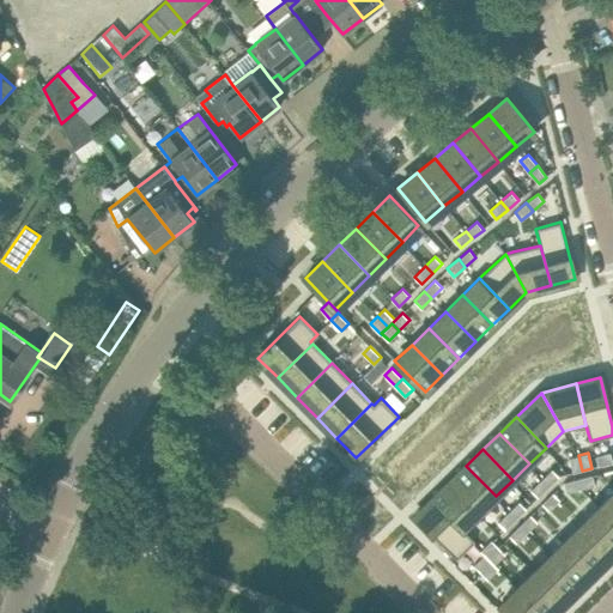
[(610,453),(595,456),(598,466),(612,462),(610,453)]
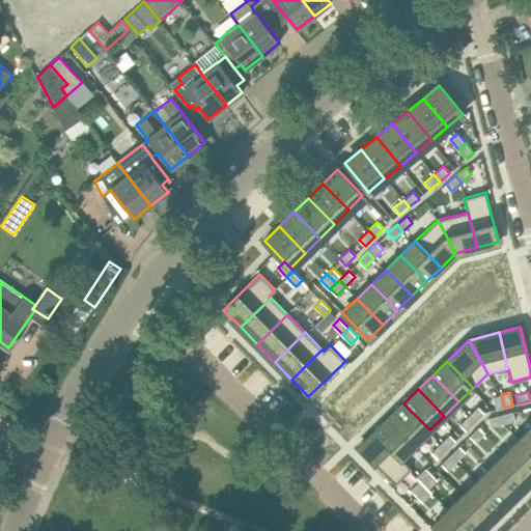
[(501,394),(493,396),(496,410),(504,408),(501,394)]
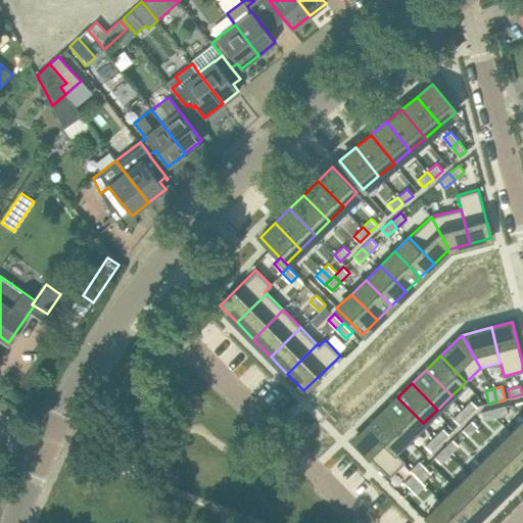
[(397,397),(384,412),(409,437),(423,423),(397,397)]
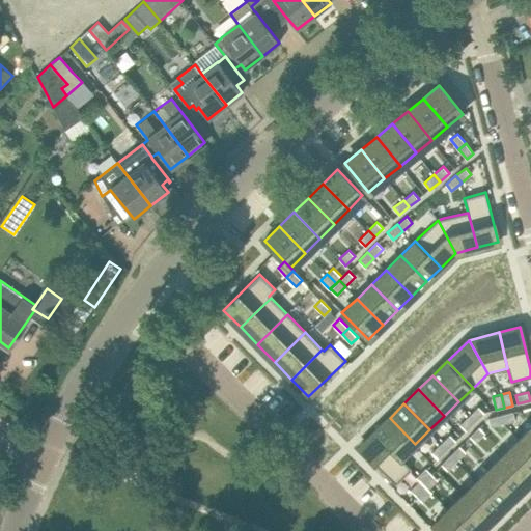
[(478,407),(469,415),(475,421),(484,413),(478,407)]
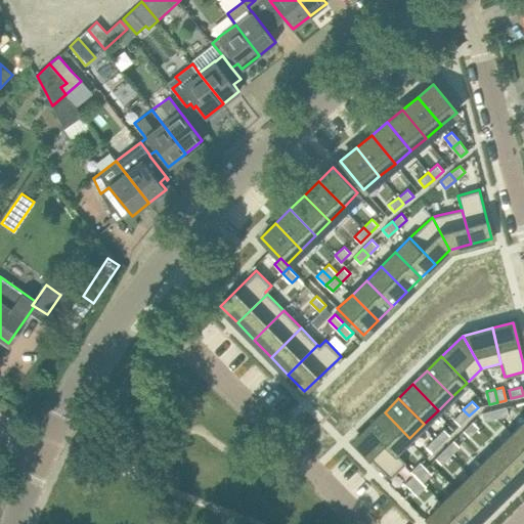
[(506,405),(493,409),(495,418),(508,415),(506,405)]
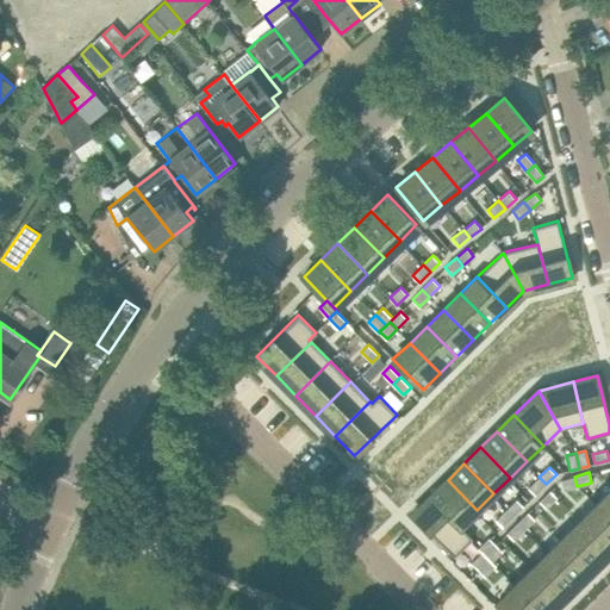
[(539,477),(528,487),(535,495),(546,484),(539,477)]
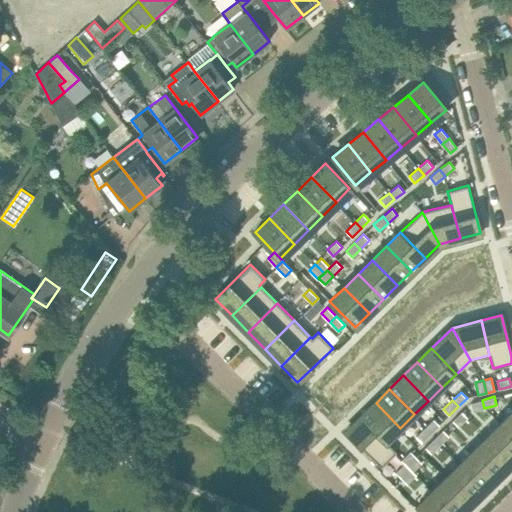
[(482,400),(470,403),(473,411),(484,408),(482,400)]
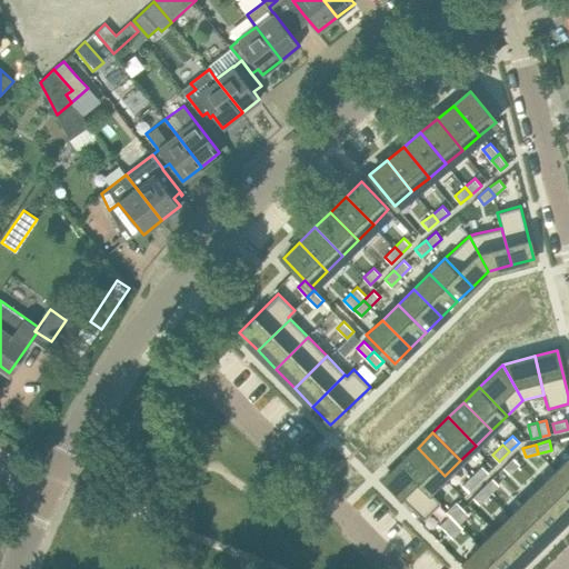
[(418,448),(402,462),(429,491),(445,476),(418,448)]
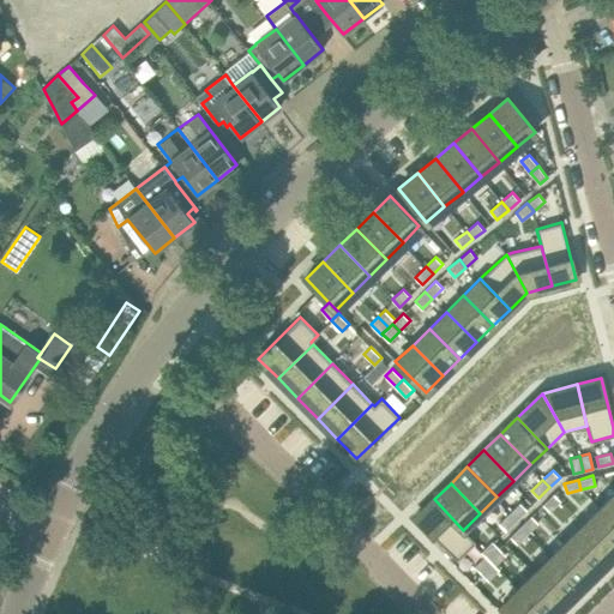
[(553,493),(542,504),(549,511),(560,500),(553,493)]
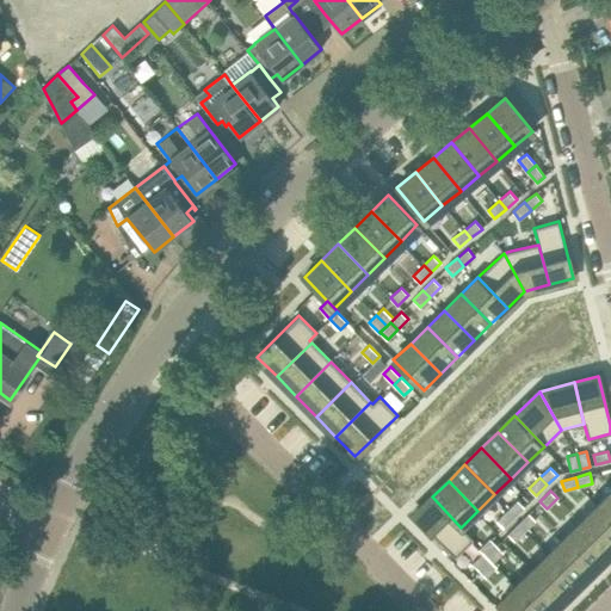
[(610,491),(598,505),(610,518),(610,491)]
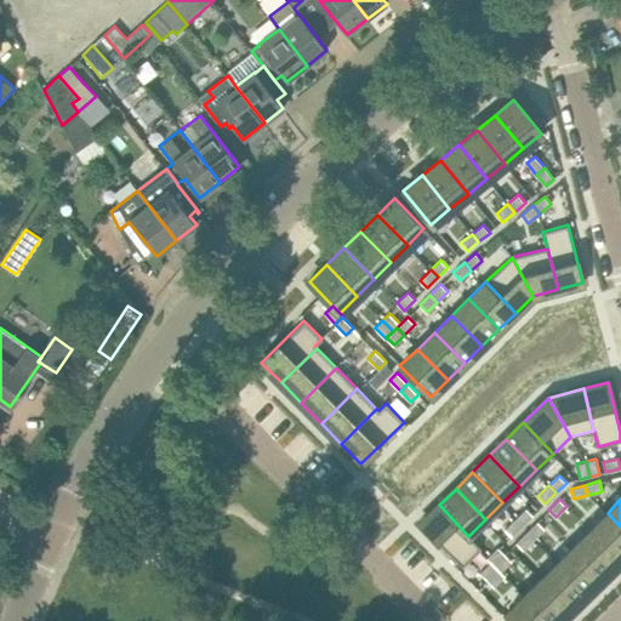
[(439,505),(420,523),(462,567),(480,548),(468,536),(439,505)]
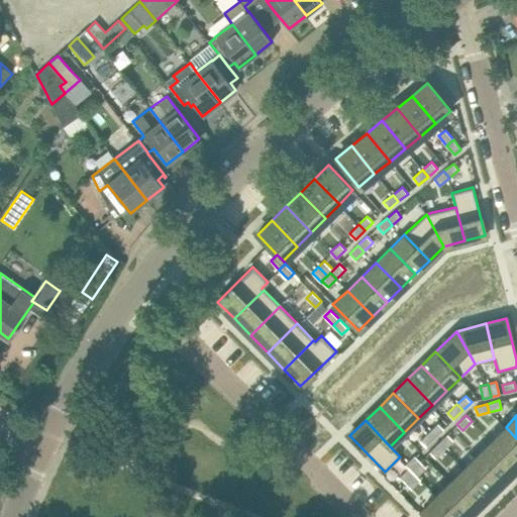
[(437,422),(429,431),(435,437),(443,429),(437,422)]
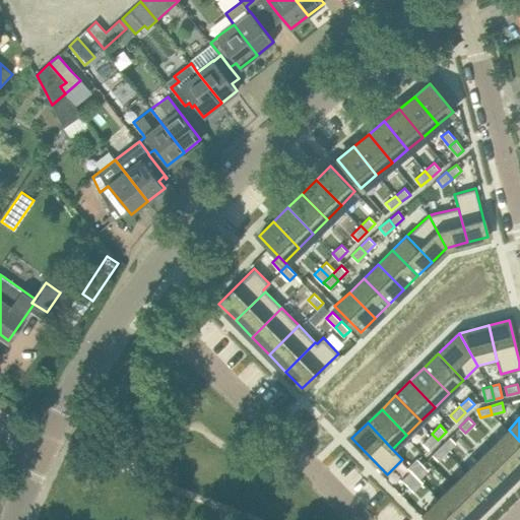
[(519,441),(509,430),(495,443),(519,469),(519,441)]
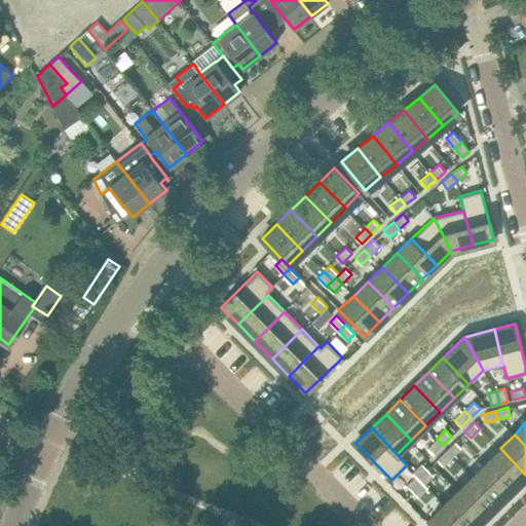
[(437,439),(427,448),(434,454),(443,445),(437,439)]
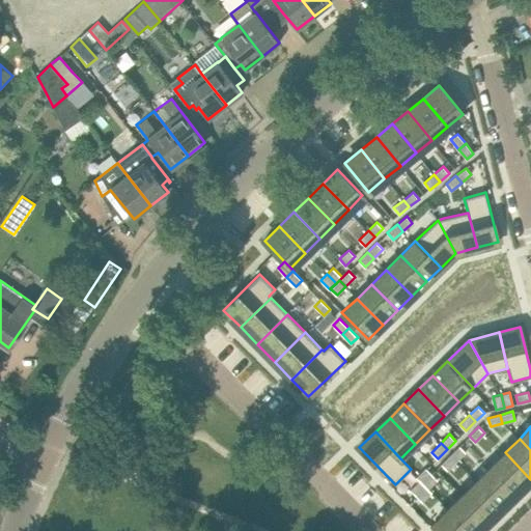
[(458,446),(450,454),(456,460),(465,452),(458,446)]
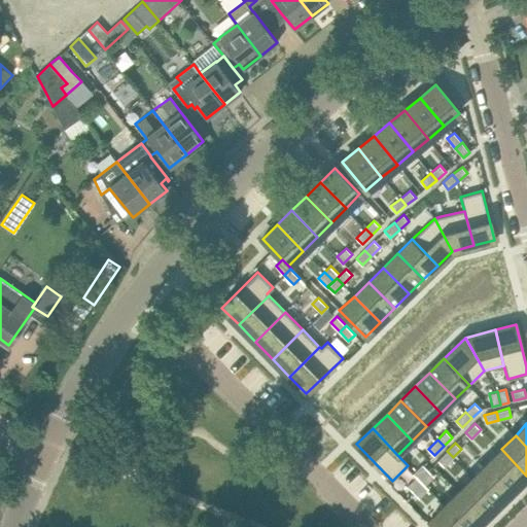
[(526,476),(501,449),(487,463),(513,490),(526,476)]
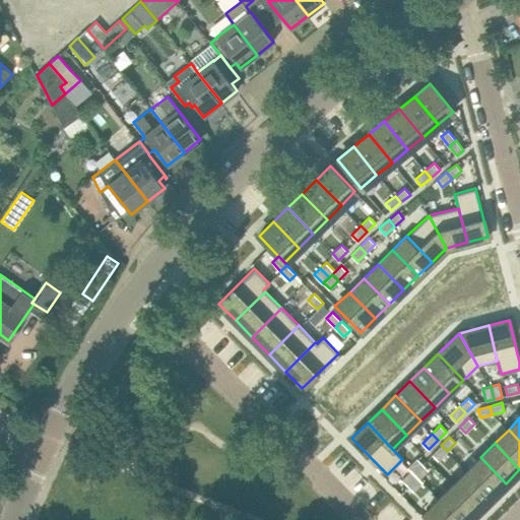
[(441,445),(432,454),(438,460),(447,451),(441,445)]
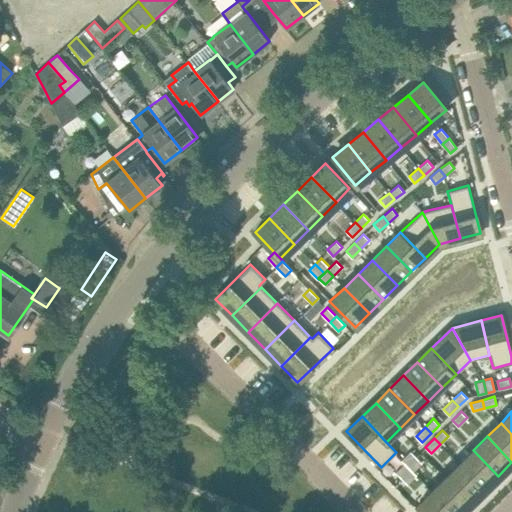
[(410,450),(401,459),(404,462),(407,465),(415,456),(410,450)]
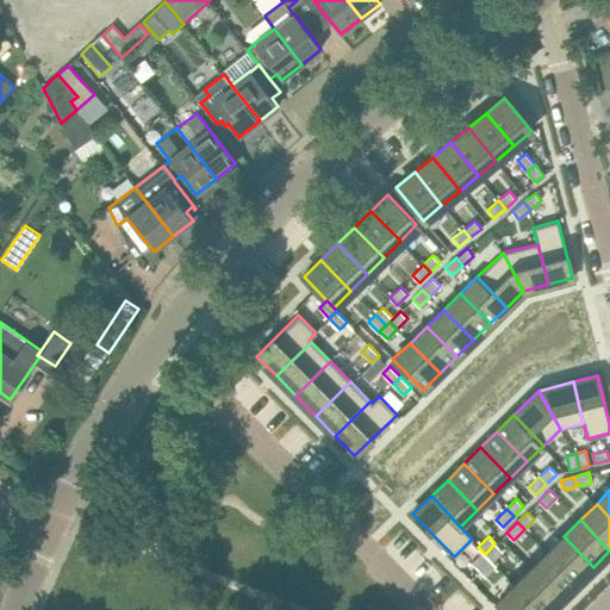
[(564,536),(547,553),(577,584),(593,567),(564,536)]
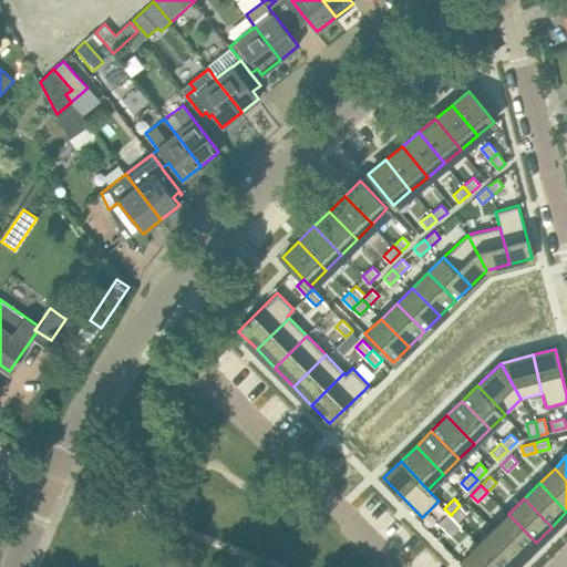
[(460,505),(451,515),(454,518),(457,522),(466,512),(460,505)]
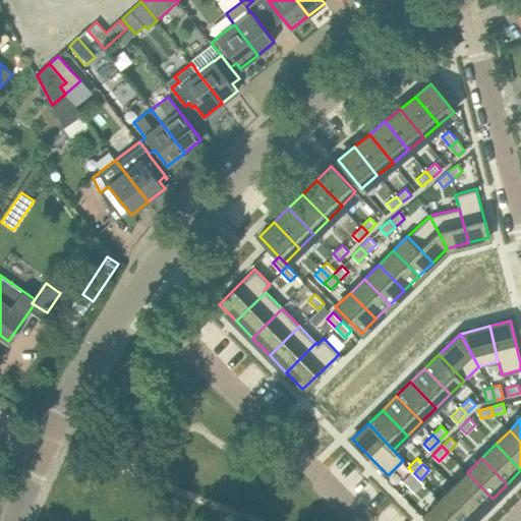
[(411,470),(402,479),(408,485),(417,476),(414,473),(411,470)]
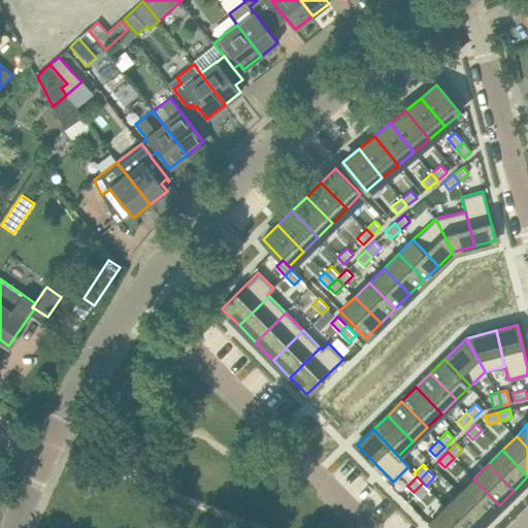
[(473,479),(459,493),(485,519),(499,505),(473,479)]
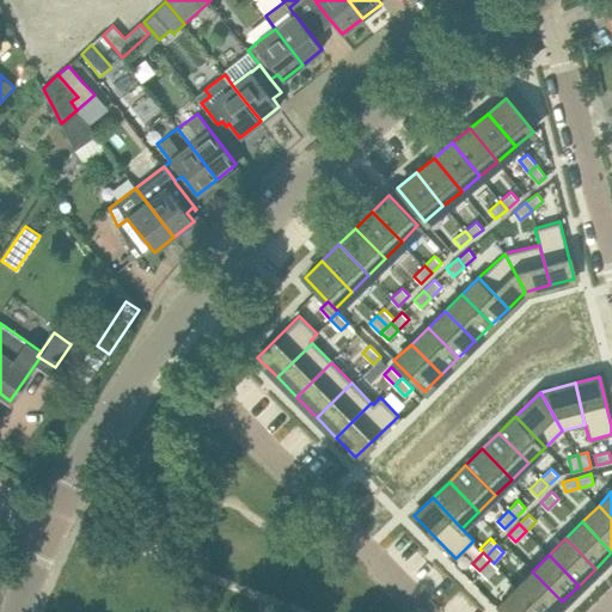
[(490,560),(479,570),(487,577),(496,567),(494,563),(490,560)]
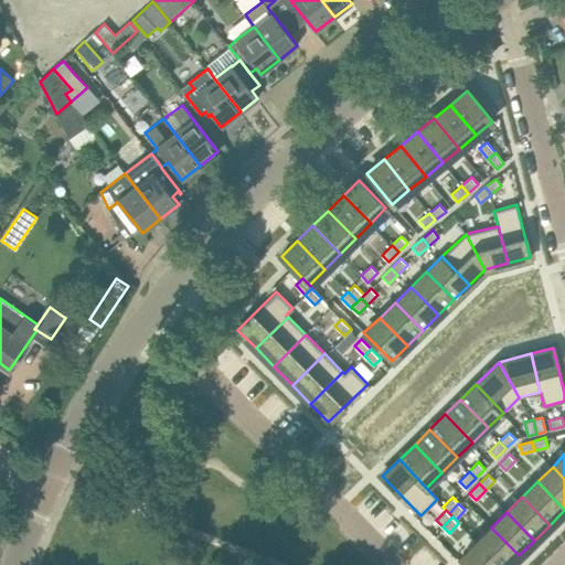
[(491,528),(476,542),(498,564),(509,564),(519,555),(491,528)]
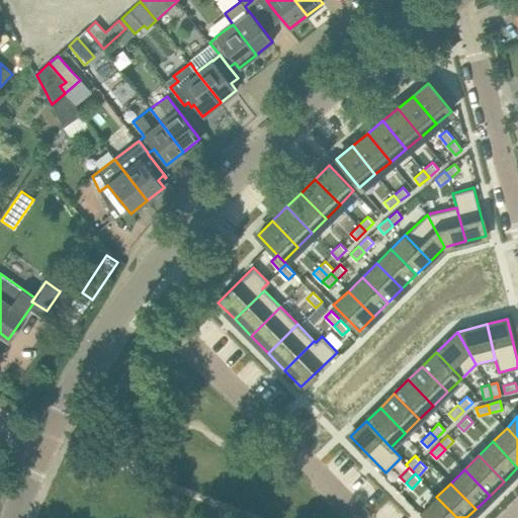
[(456,517),(436,497),(422,511),(429,517),(456,517)]
